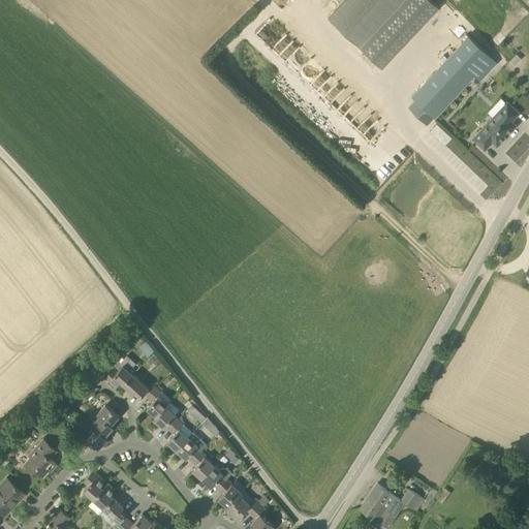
[(381,67),(389,60),(438,7),(431,0),(345,0),(329,18),(381,67)]
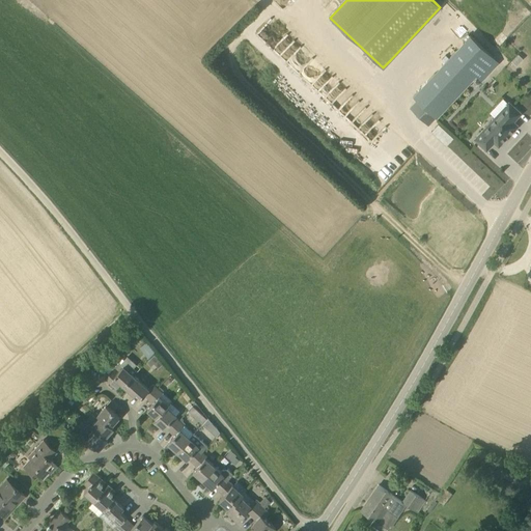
[(494,57),(485,50),(471,35),(414,96),(418,100),(411,108),(428,124),(436,116),(437,117),(494,57)]
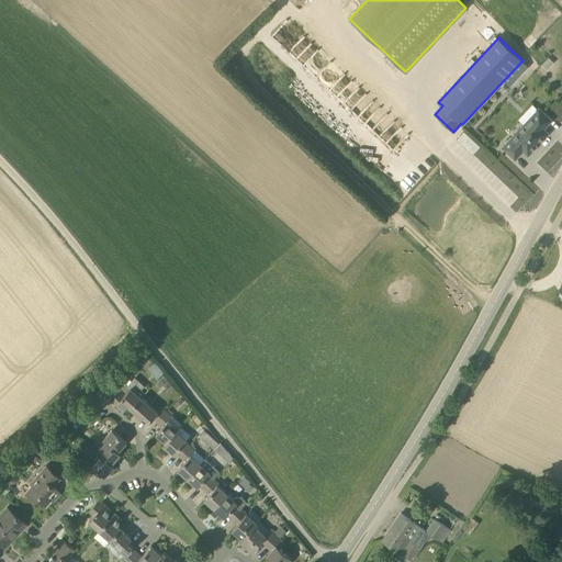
[(528,155),(549,133),(543,128),(552,120),(539,108),(530,117),(531,117),(512,138),(510,138),(502,147),(515,159),(524,150),(528,155)]
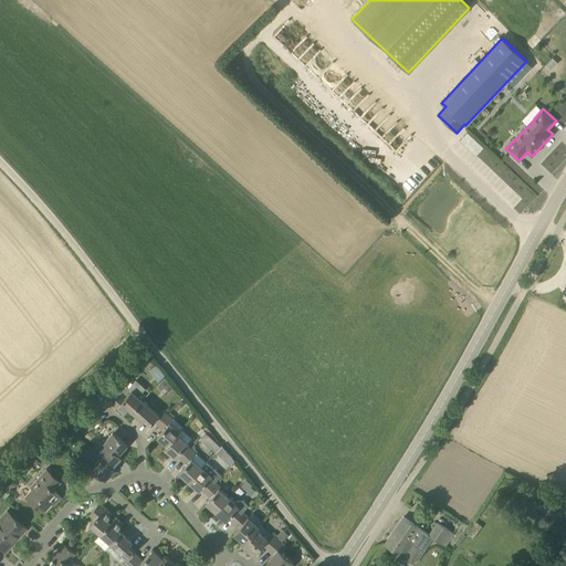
[(137,395),(132,390),(127,396),(122,391),(112,402),(124,413),(129,408),(133,411),(143,400),(146,396),(140,391),(137,395)]
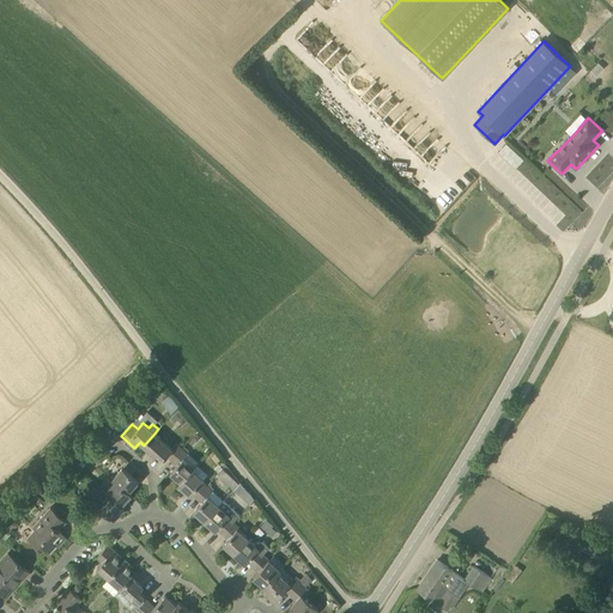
[(171,449),(155,434),(144,445),(156,456),(159,451),(165,457),(167,455),(171,460),(182,448),(177,443),(171,449)]
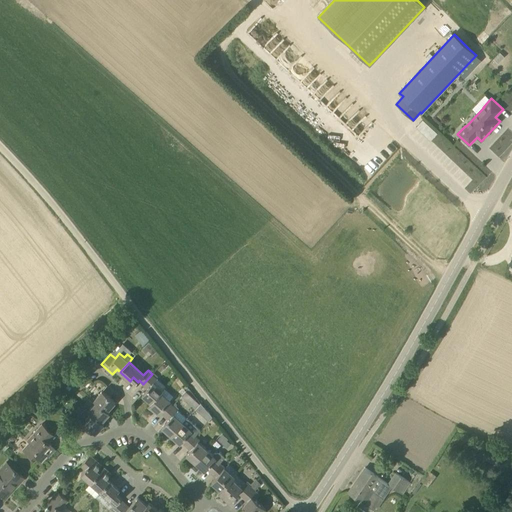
[(76,384),(86,375),(81,370),(72,380),(76,384)]
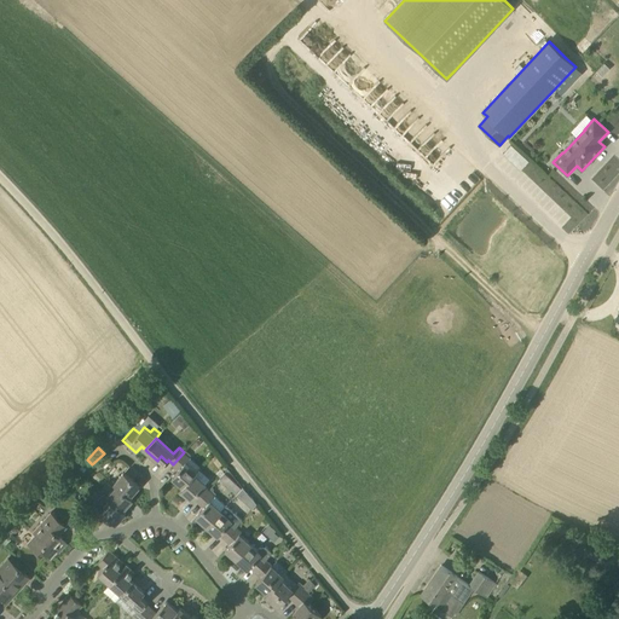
[(195,474),(197,472),(186,462),(190,457),(184,452),(173,464),(179,469),(172,476),(183,486),(183,487),(195,474)]
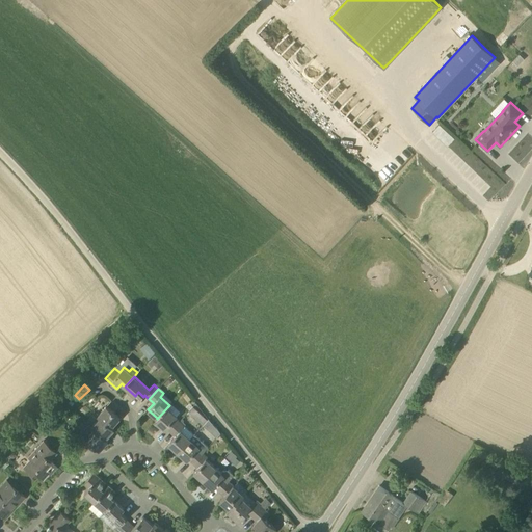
[(84,404),(94,394),(89,390),(79,399),(84,404)]
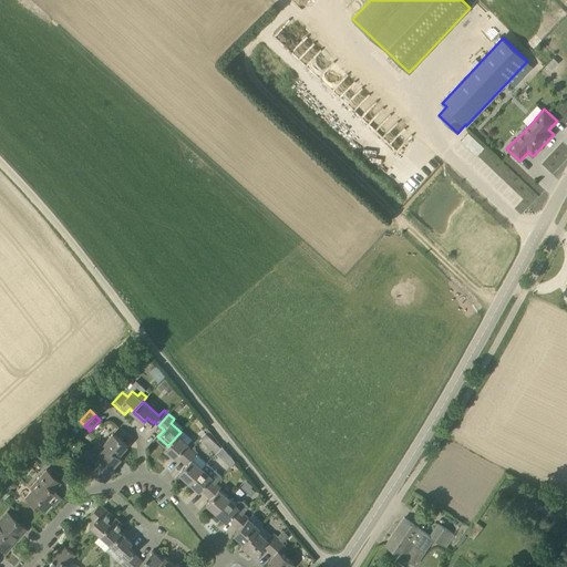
[(127,445),(114,432),(104,443),(107,445),(119,455),(127,445)]
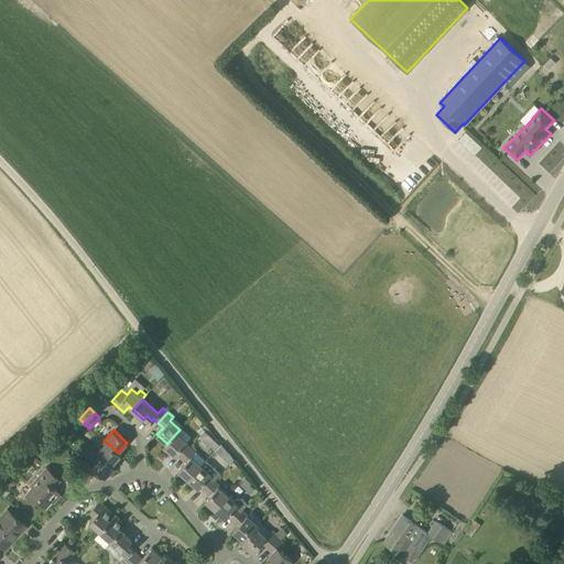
[(191,446),(186,442),(187,441),(177,432),(166,444),(166,443),(164,446),(175,455),(176,454),(181,458),(191,446)]
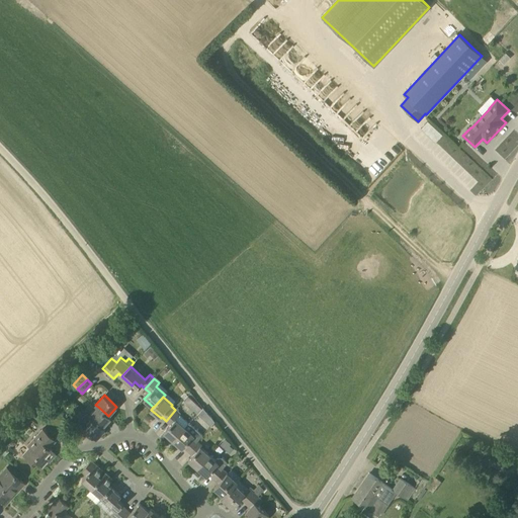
[(188,397),(184,402),(188,405),(192,401),(188,397)]
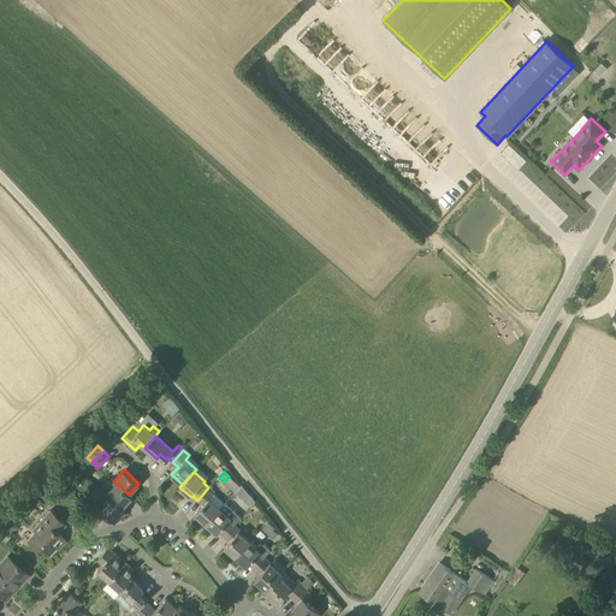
[(117,484),(107,495),(110,497),(123,508),(132,497),(129,495),(117,484)]
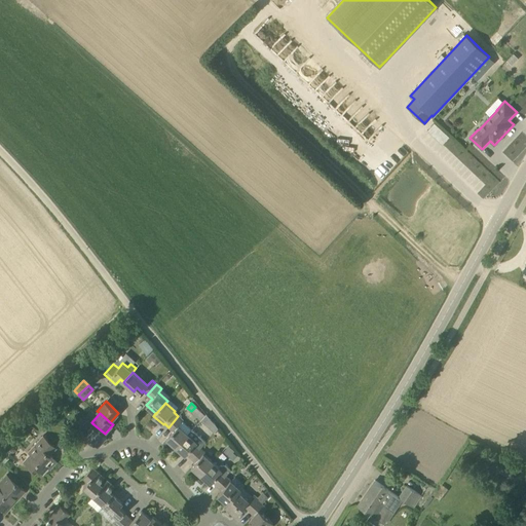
[(176,447),(188,434),(179,425),(183,420),(178,416),(168,427),(174,431),(166,439),(176,447)]
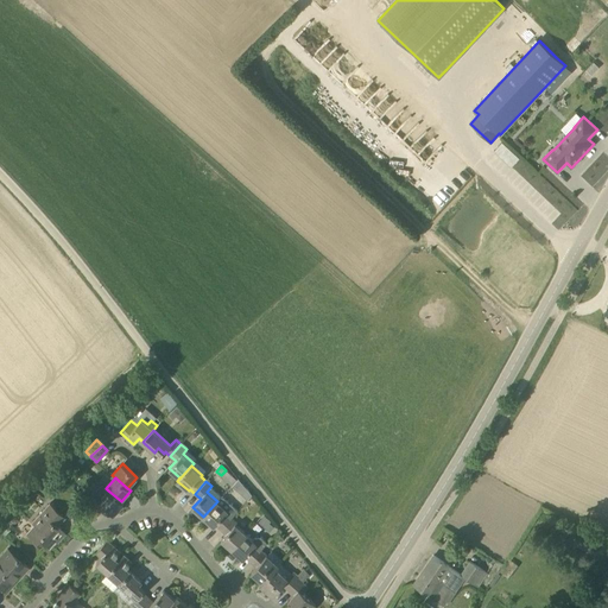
[(108,491),(106,488),(102,485),(93,495),(88,501),(100,512),(105,507),(114,514),(124,504),(121,501),(108,491)]
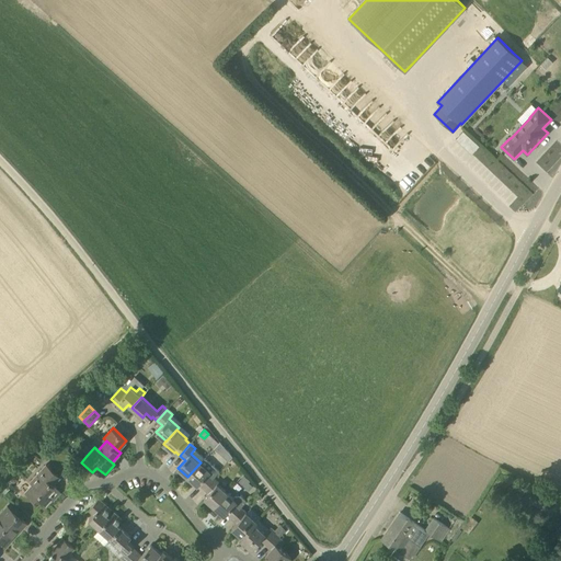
[(204,489),(214,477),(209,473),(210,471),(201,462),(187,477),(197,485),(199,484),(204,489)]
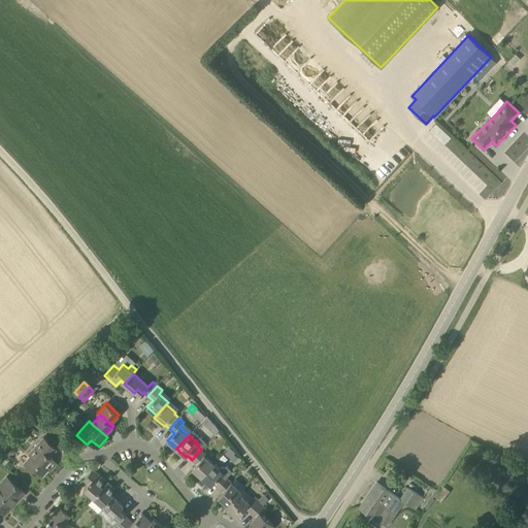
[(50,468),(46,466),(53,459),(48,455),(56,448),(43,436),(28,454),(31,457),(25,464),(32,470),(34,467),(43,475),(50,468)]
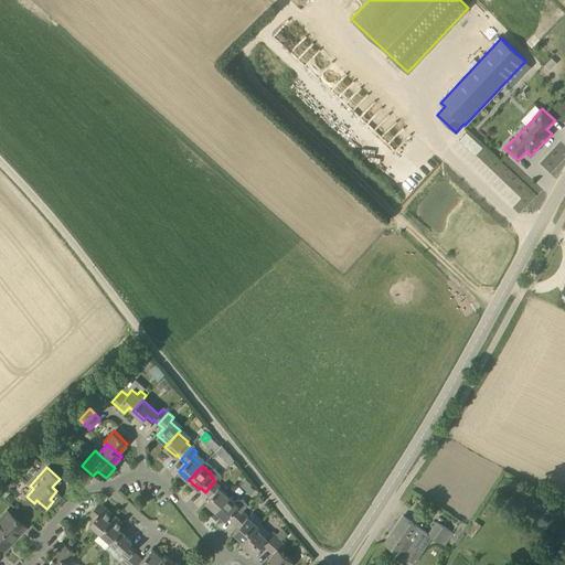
[(216,510),(228,496),(219,487),(221,484),(215,480),(205,492),(210,497),(206,501),(216,510)]
